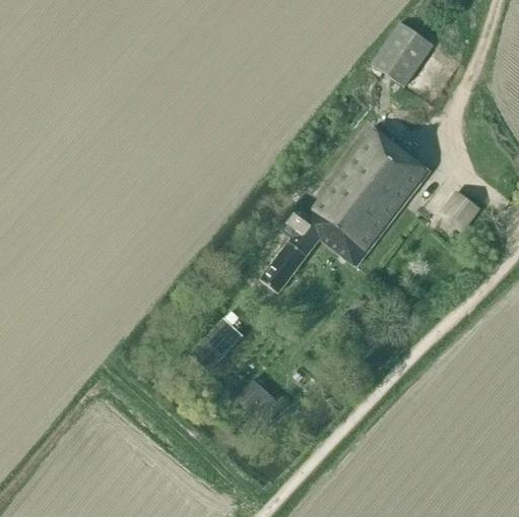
[(371,64),(404,86),(433,45),(399,21),(371,64)]
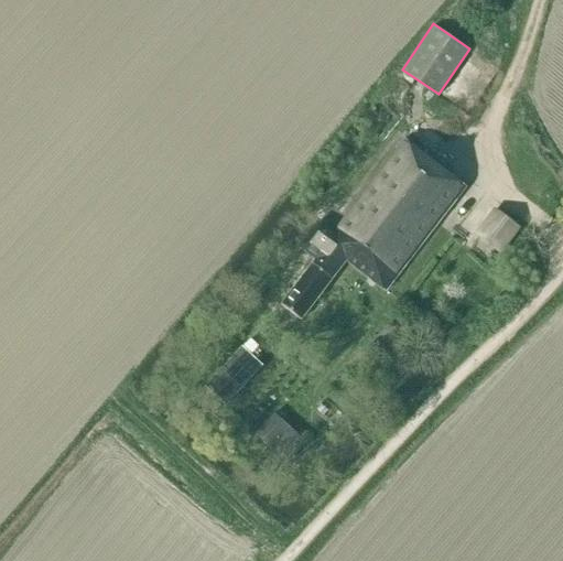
[(281,302),(302,319),(348,259),(386,289),(467,184),(408,137),(334,232),(318,218),(299,245),(315,257),(281,302)]
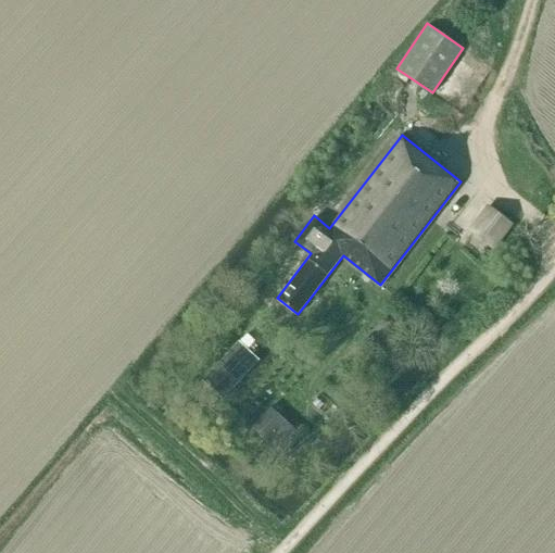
[(378,342),(392,327),(383,318),(369,334),(378,342)]
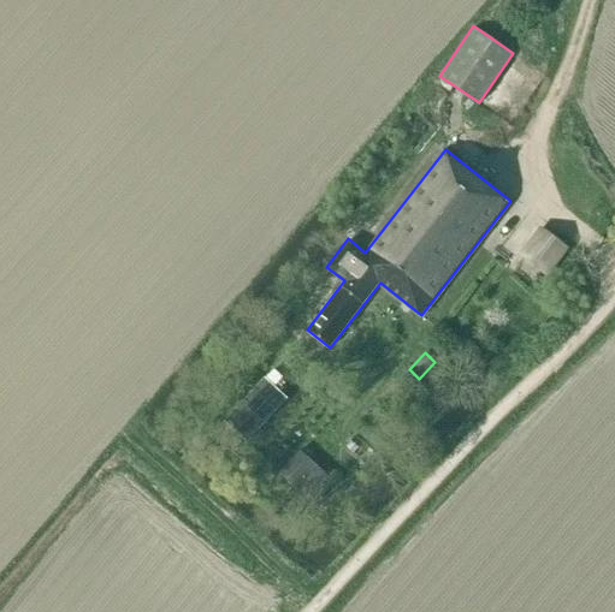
[(247,441),(288,397),(265,376),(224,420),(247,441)]
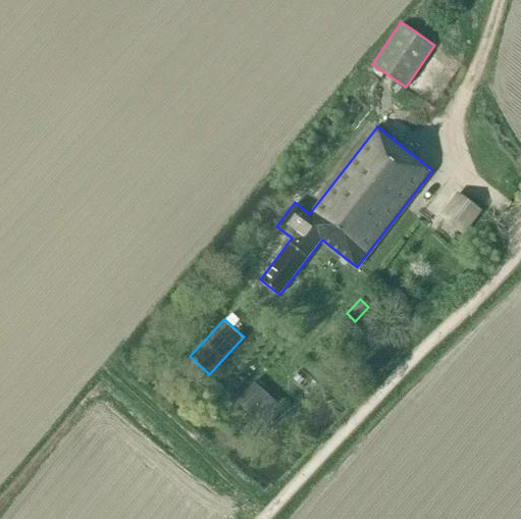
[(266,427),(283,408),(254,381),(237,400),(266,427)]
